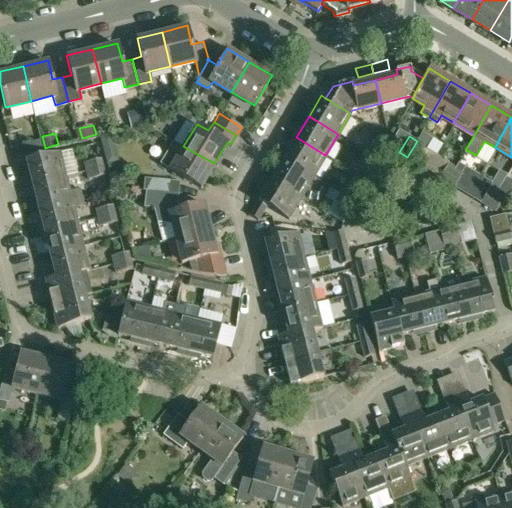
[(19,155),(43,149),(40,137),(16,143),(19,155)]
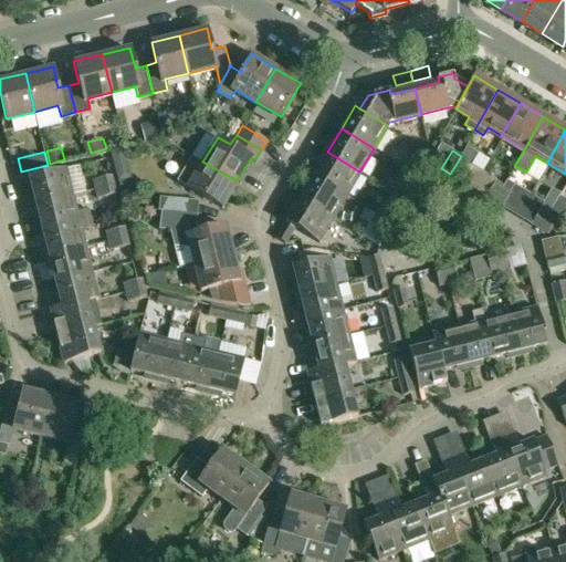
[(327,152),(314,175),(346,194),(359,172),(327,152)]
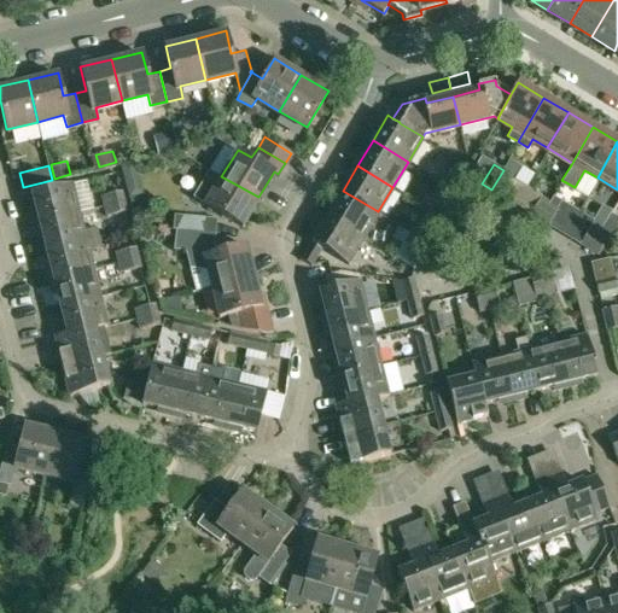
[(193,194),(205,202),(242,225),(258,197),(221,176),(209,168),(193,194)]
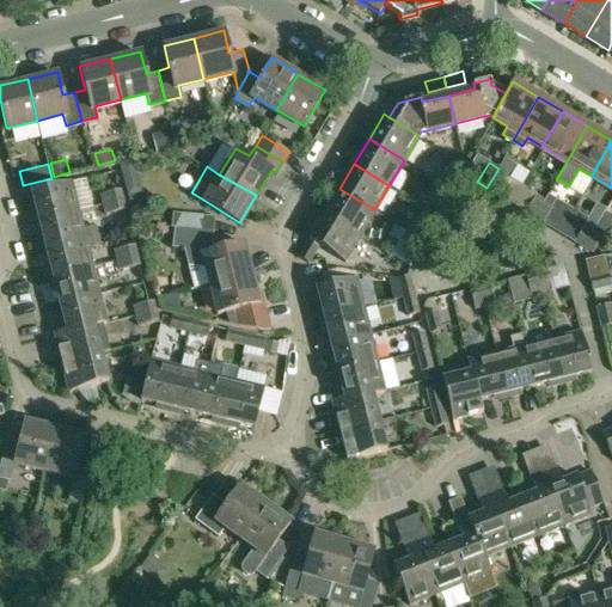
[(507,173),(499,169),(487,188),(495,192),(507,173)]
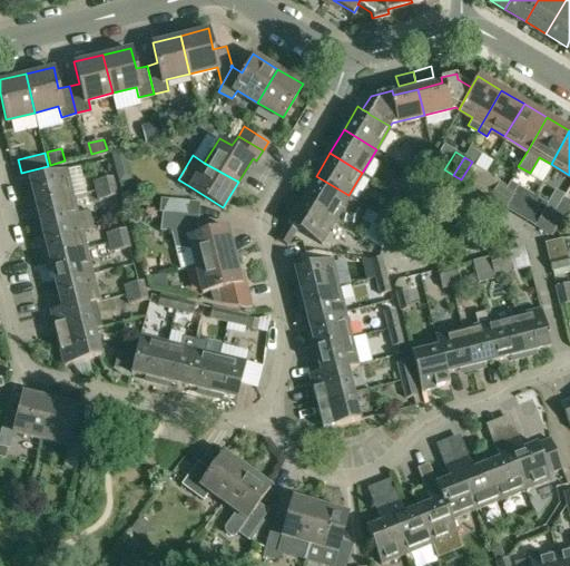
[(422,179),(426,171),(410,160),(404,169),(422,179)]
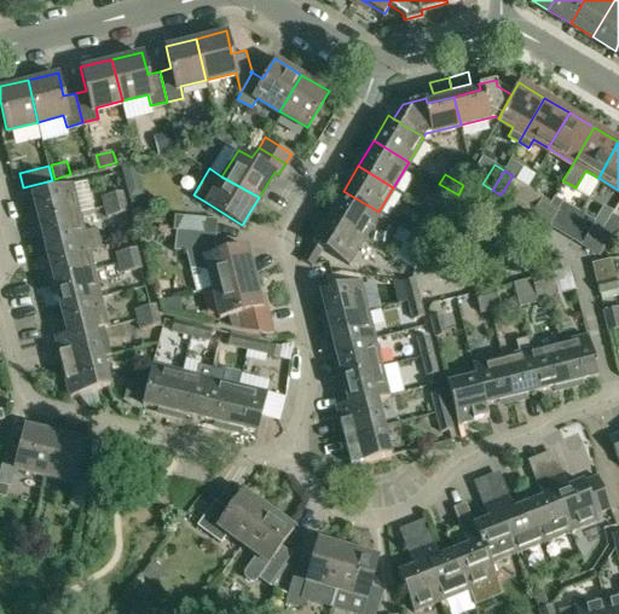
[(97,180),(84,183),(90,213),(103,210),(97,180)]
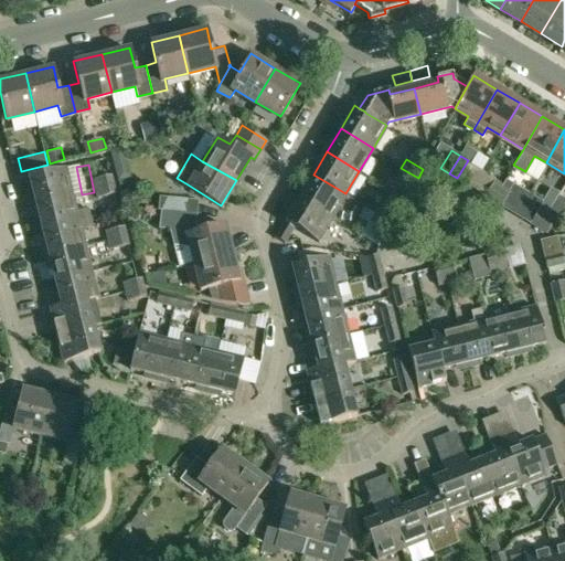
[(65,166),(29,175),(35,201),(72,192),(65,166)]
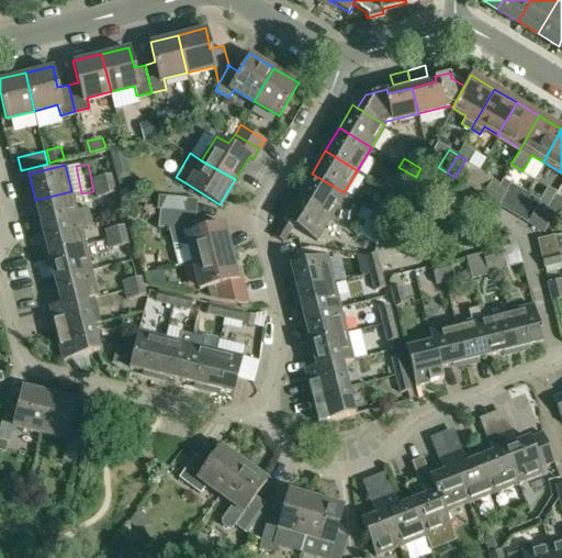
[(412,186),(416,177),(398,167),(394,175),(412,186)]
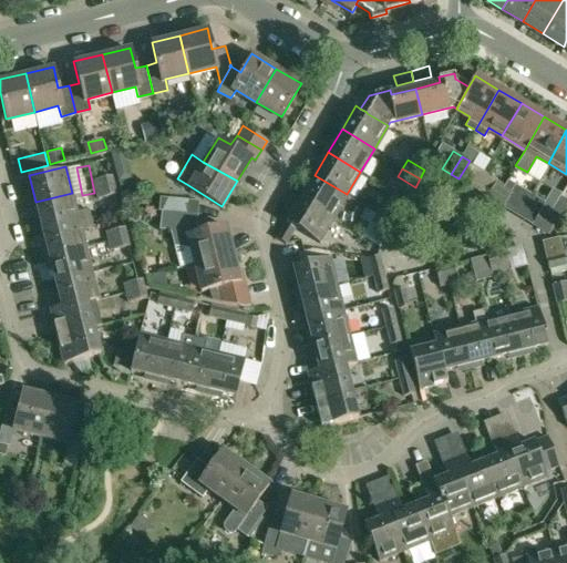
[(115,183),(113,172),(93,177),(95,187),(115,183)]
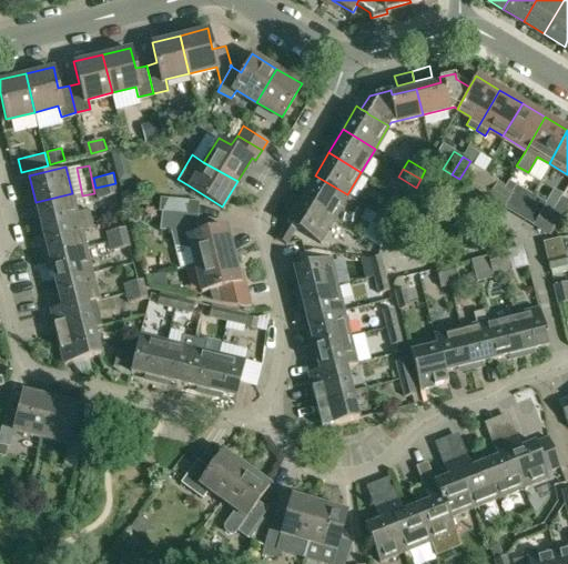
[(315,175),(302,198),(334,218),(347,194),(315,175)]
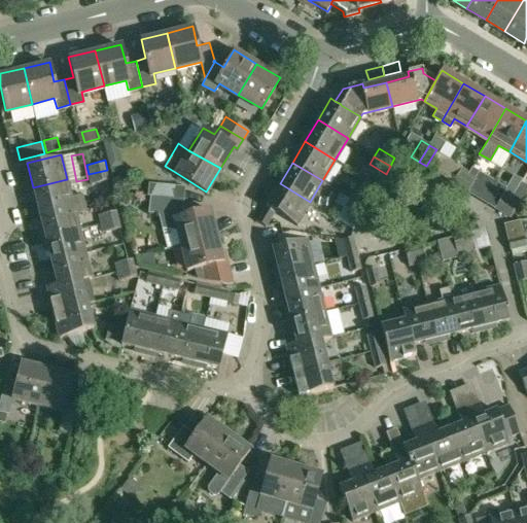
[(469,170),(461,165),(452,181),(460,186),(469,170)]
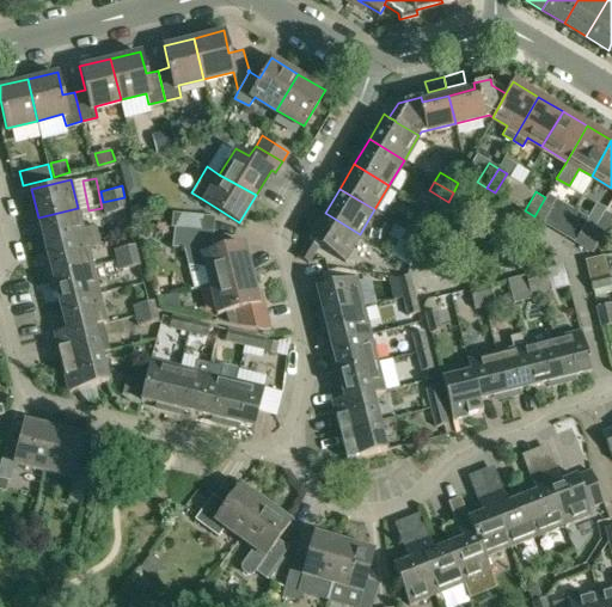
[(127,206),(124,197),(103,202),(105,212),(127,206)]
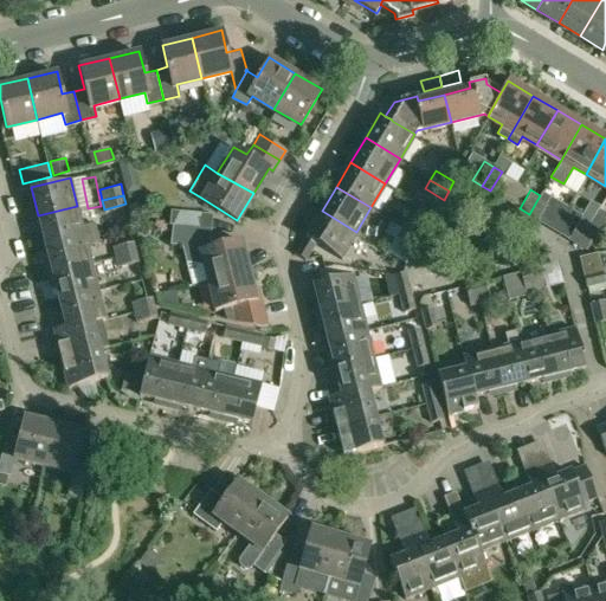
[(548,200),(540,195),(529,214),(537,219),(548,200)]
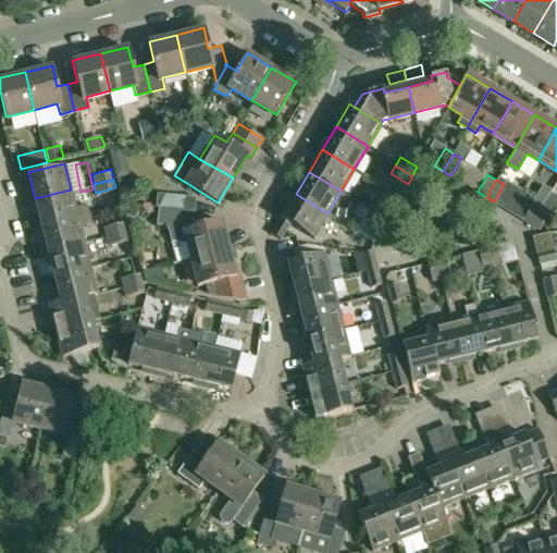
[(508,210),(521,188),(507,180),(504,184),(494,201),(508,210)]
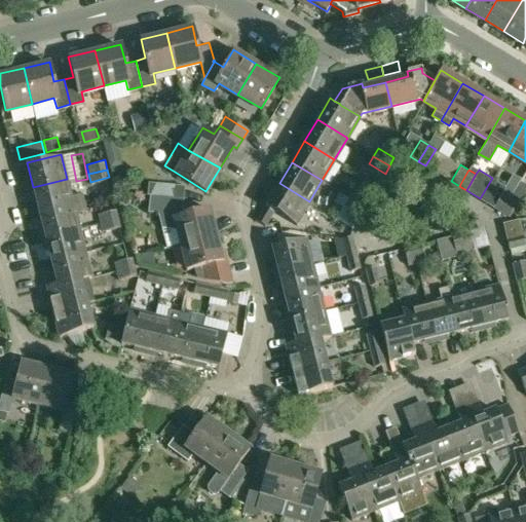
[(492,178),(480,198),(493,207),(502,190),(505,185),(492,178)]
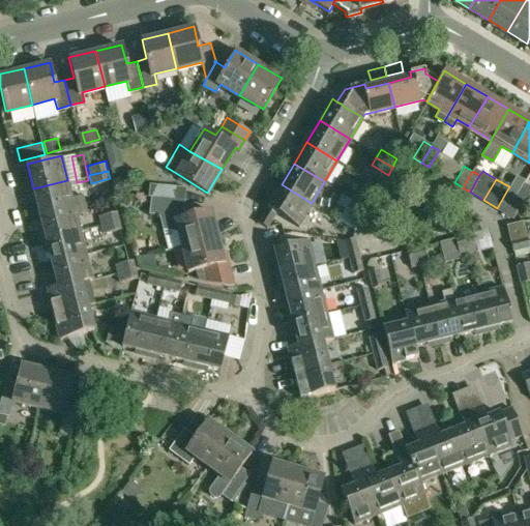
[(33,188),(39,213),(85,202),(83,193),(71,196),(67,180),(33,188)]
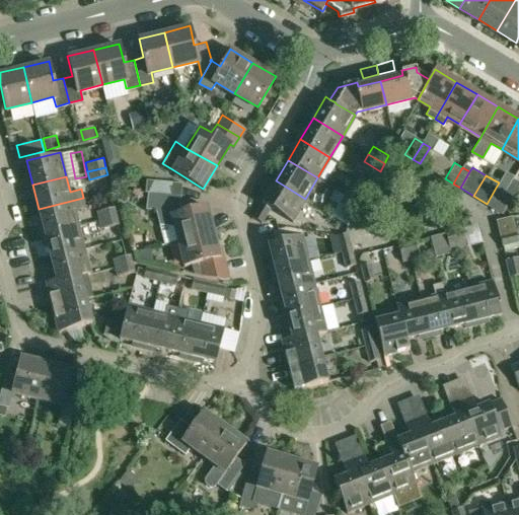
[(146,178),(145,191),(148,192),(148,191),(180,194),(181,181),(146,178)]
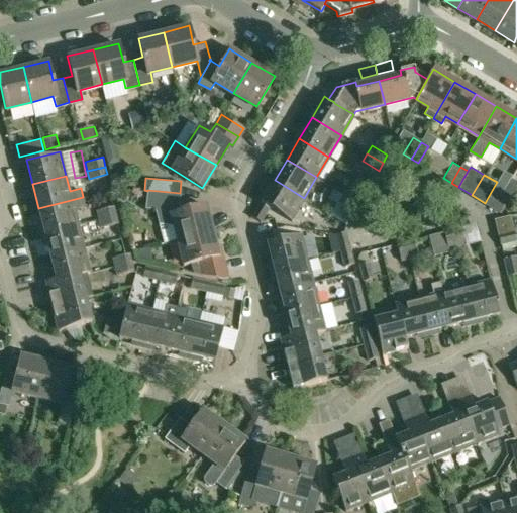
[(260,219),(269,205),(291,219),(304,198),(275,180),(252,215),(260,219)]
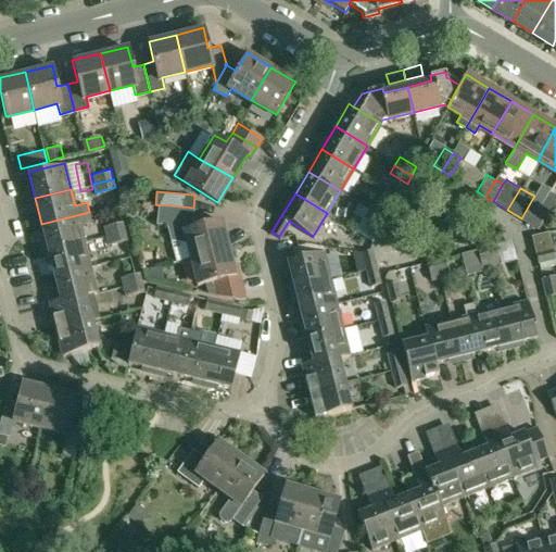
[(387,218),(391,211),(373,201),(368,208),(387,218)]
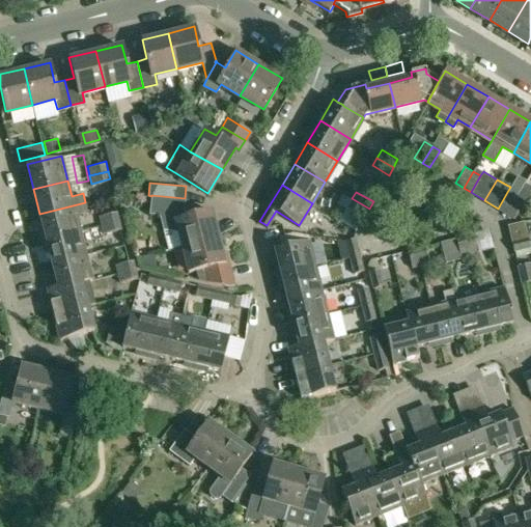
[(516,196),(507,192),(498,209),(506,213),(516,196)]
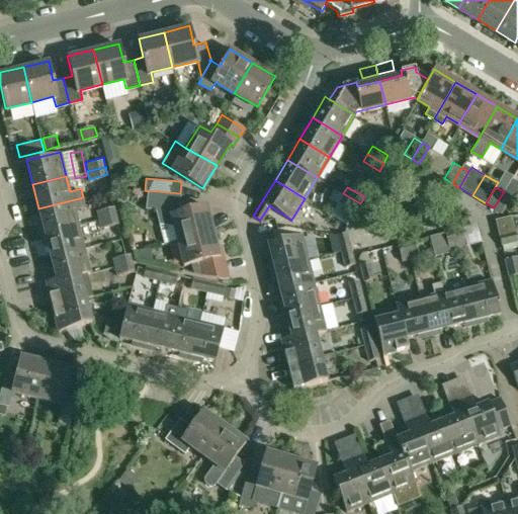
[(173,225),(177,239),(212,230),(206,204),(181,211),(179,205),(180,193),(148,190),(148,191),(146,207),(155,208),(159,223),(173,225)]
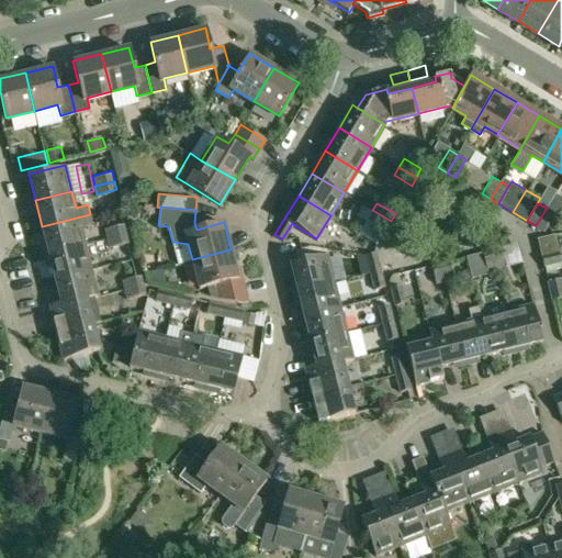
[(554,213),(547,208),(536,225),(543,231),(554,213)]
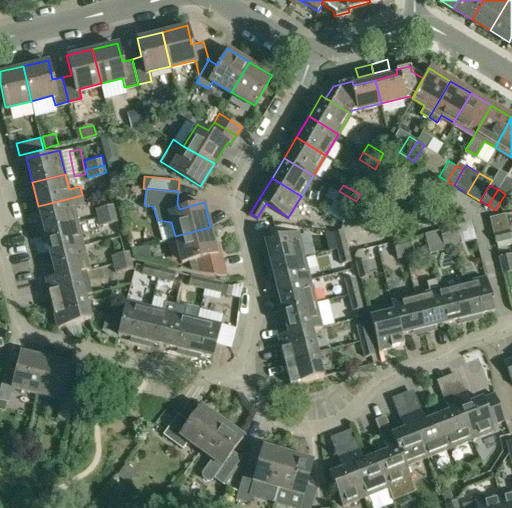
[(351,209),(356,201),(339,191),(334,200),(351,209)]
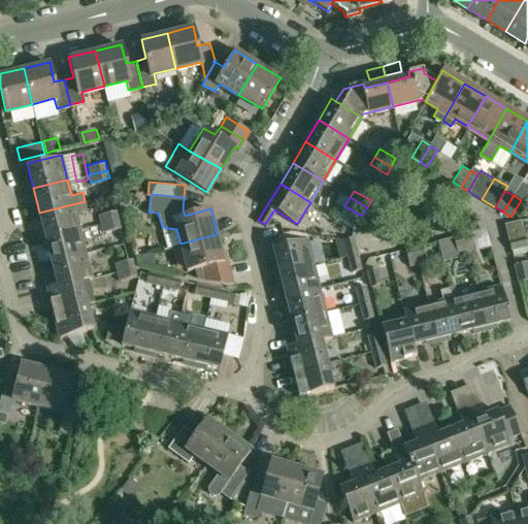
[(39,213),(45,235),(79,227),(75,211),(87,209),(85,201),(39,213)]
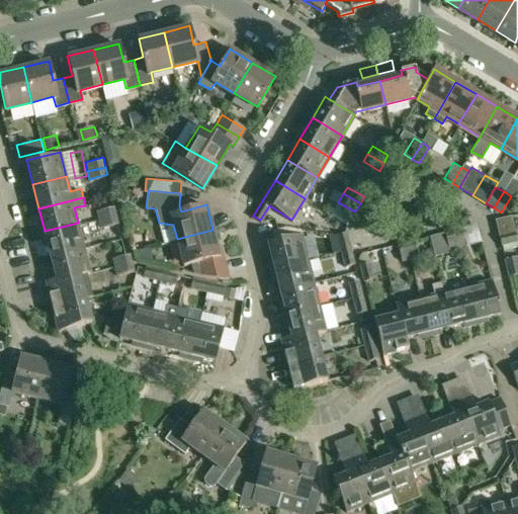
[(118,213),(115,204),(97,209),(99,218),(118,213)]
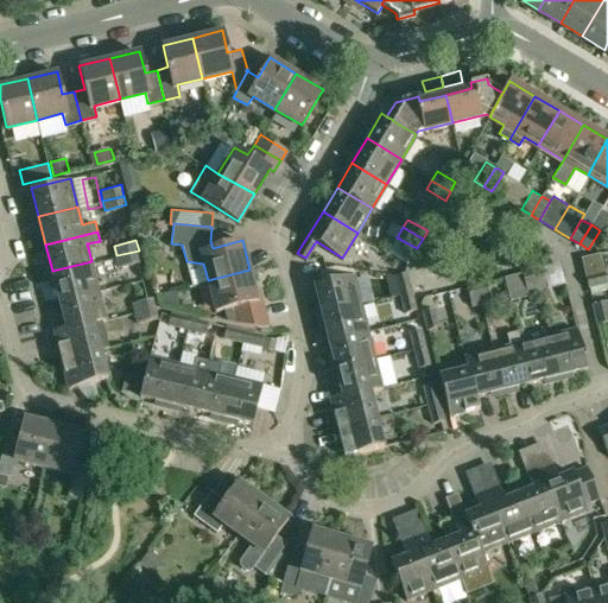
[(141,260),(139,251),(116,255),(119,266),(141,260)]
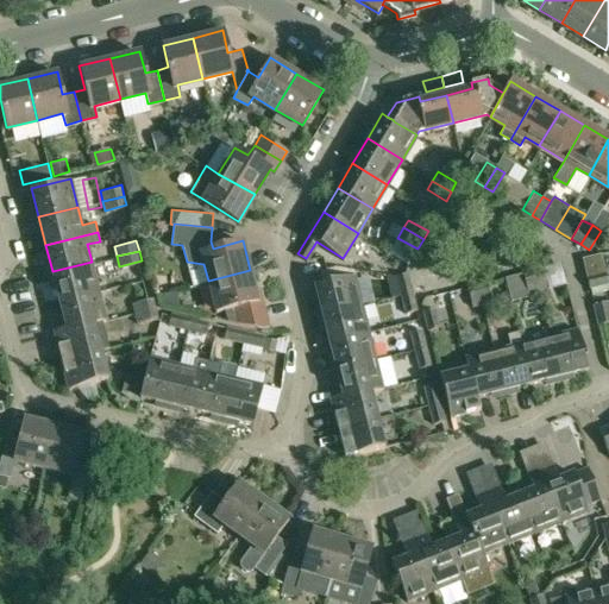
[(52,271),(60,299),(99,290),(92,262),(52,271)]
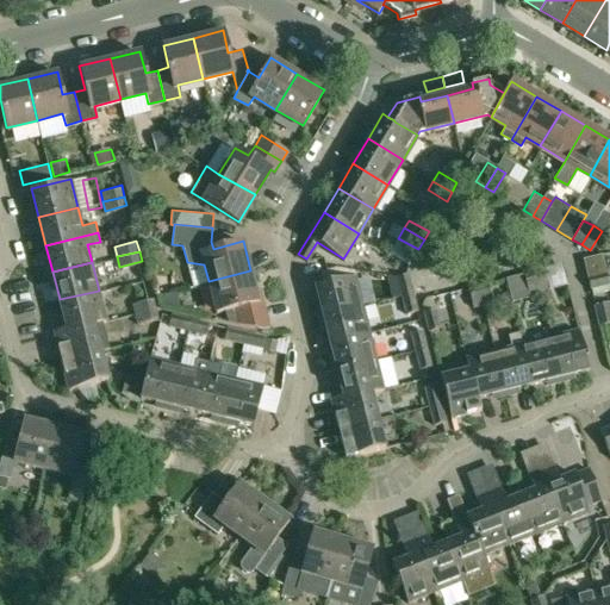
[(543,266),(534,268),(539,289),(548,287),(543,266)]
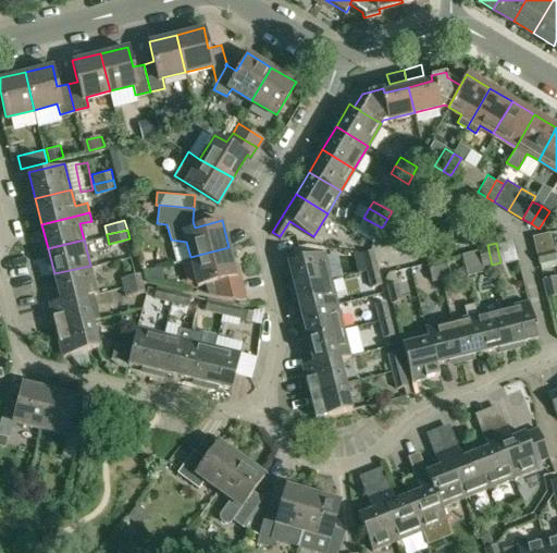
[(487,245),(462,252),(468,273),(483,269),(483,267),(492,265),(487,245)]
